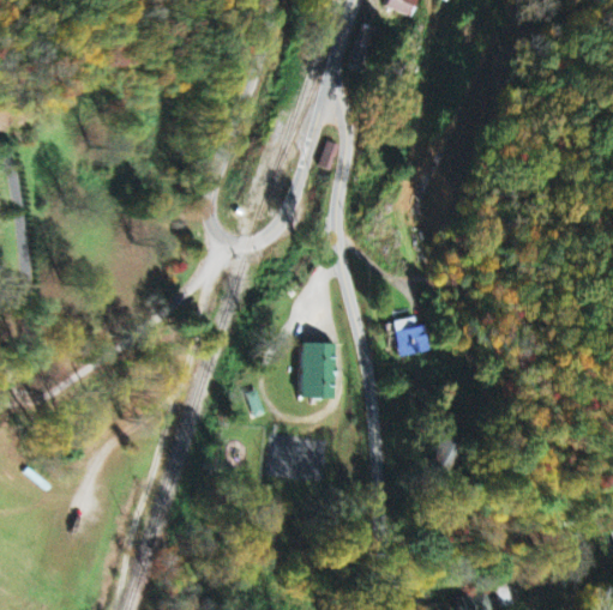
[(385,0),(384,5),(414,16),(419,0),(385,0)]
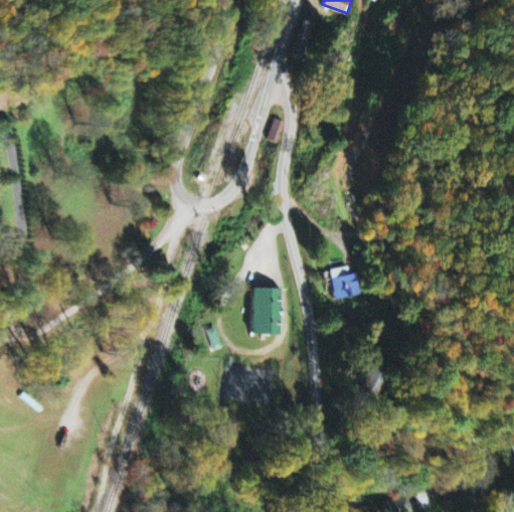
[(321,23),(303,18),(293,51),(311,56),(321,23)]
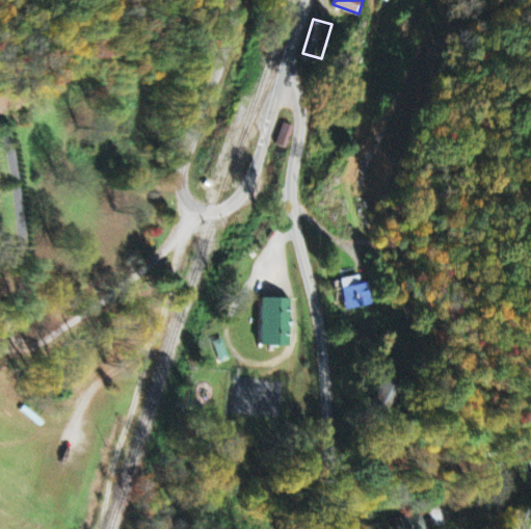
[(277,142),(290,147),(297,126),(286,121),(277,142)]
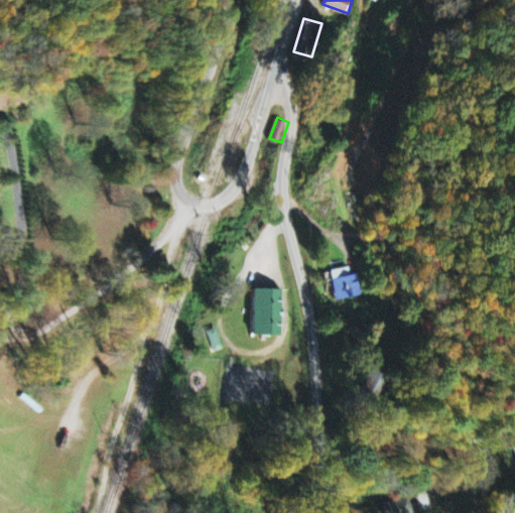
[(330,269),(336,299),(364,293),(359,271),(352,273),(350,265),(330,269)]
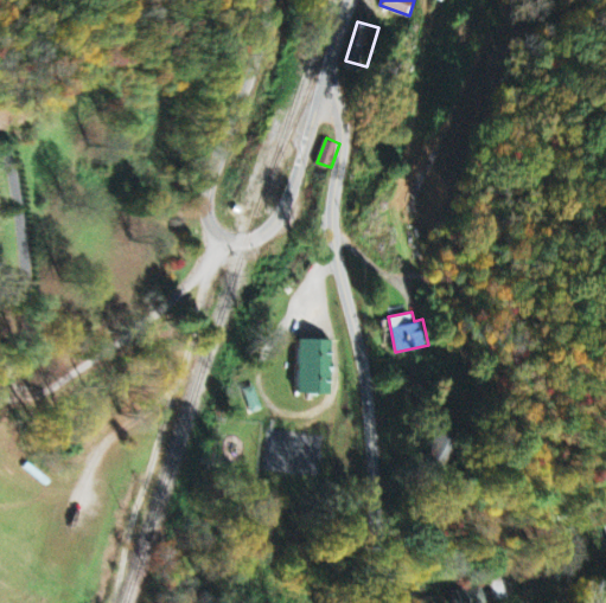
[(332,339),(295,338),(294,392),(331,393),(332,339)]
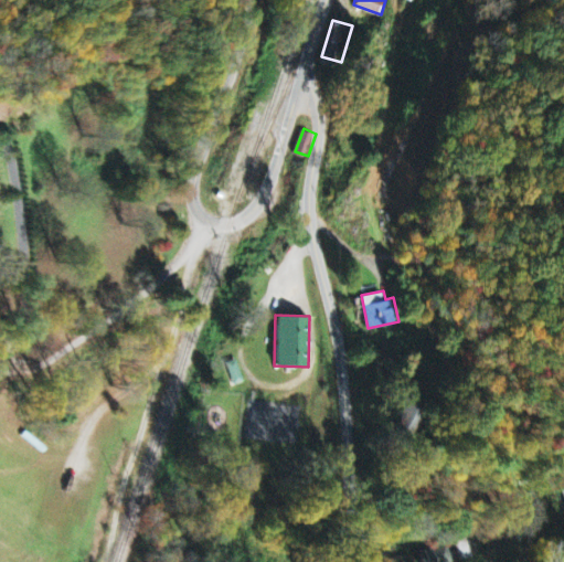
[(244,380),(237,358),(226,361),(233,383),(244,380)]
